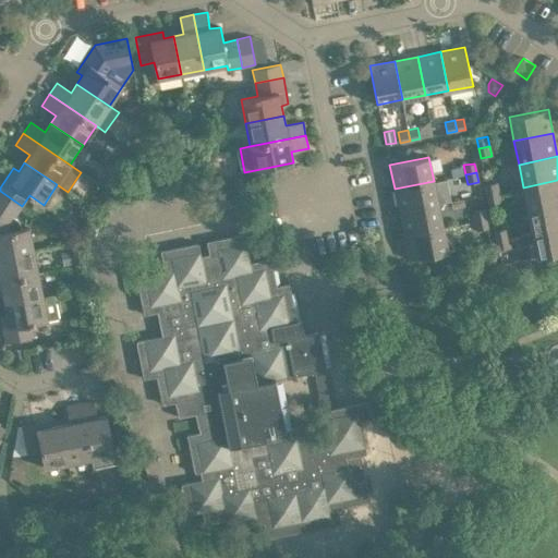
[(528,210),(557,204),(557,180),(523,187),(528,210)]
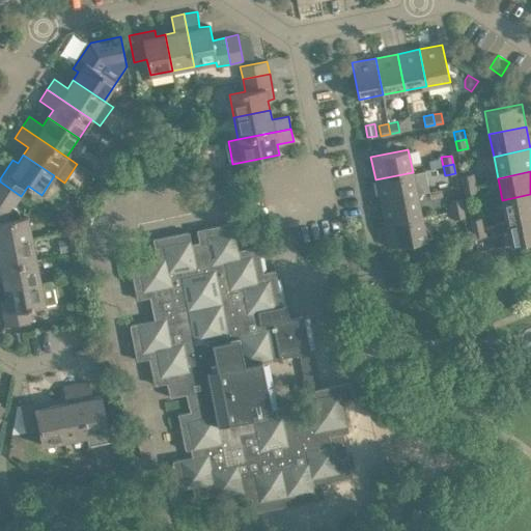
[(413,172),(375,179),(380,201),(417,194),(413,172)]
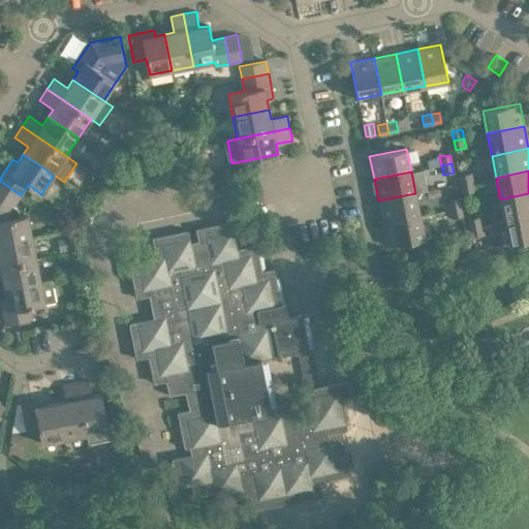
[(470,174),(461,176),(462,184),(472,182),(470,174)]
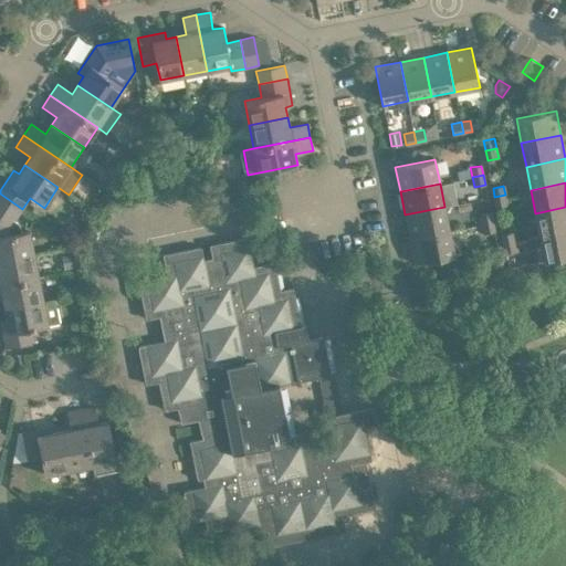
[(0,194),(0,210),(14,221),(22,209),(0,194)]
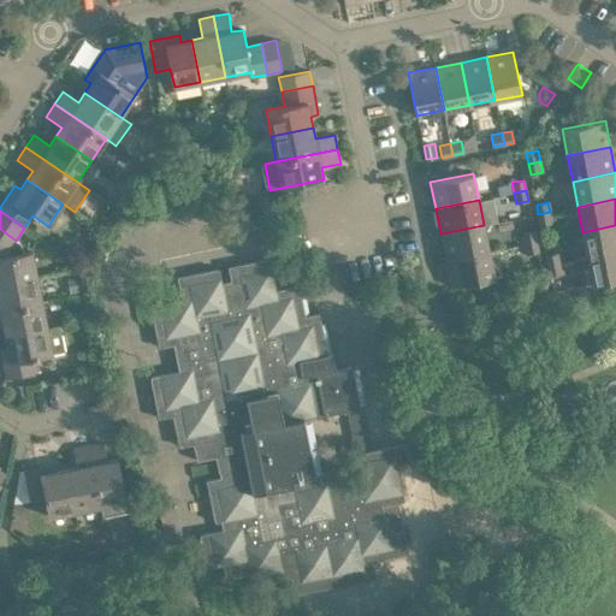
[(540,225),(552,223),(550,212),(538,214),(540,225)]
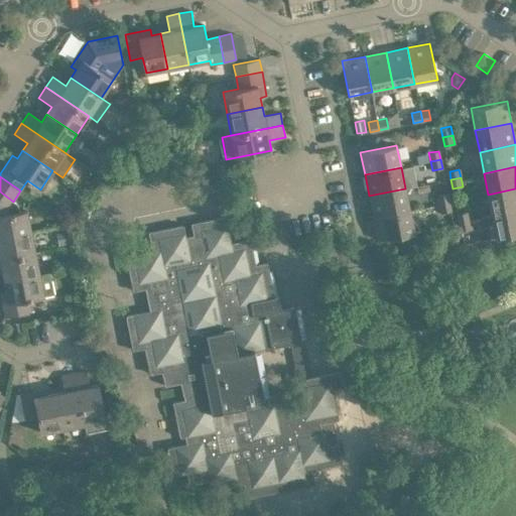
[(405,188),(369,196),(374,218),(409,210),(405,188)]
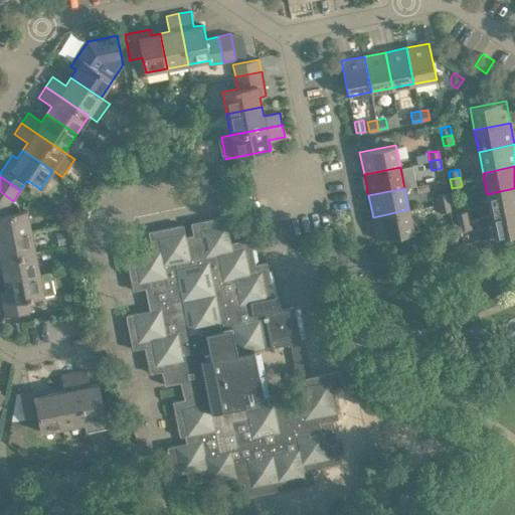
[(514,188),(487,194),(492,215),(514,210),(514,188)]
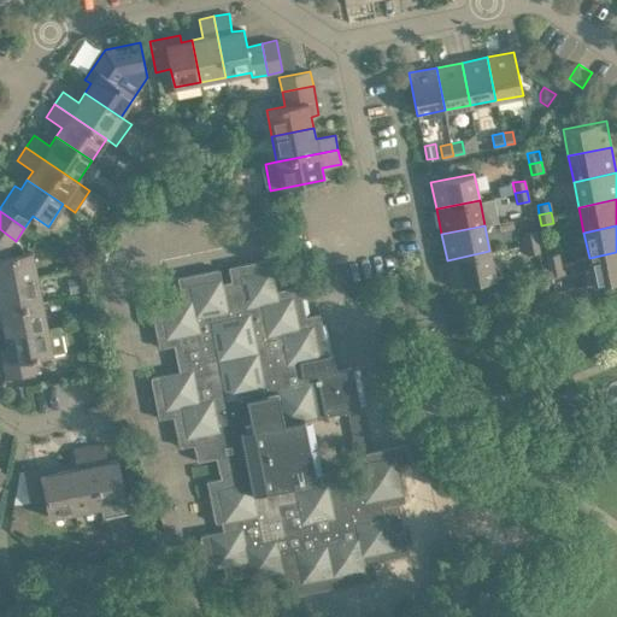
[(0,229),(0,283),(37,277),(33,251),(23,253),(21,244),(16,241),(0,229)]
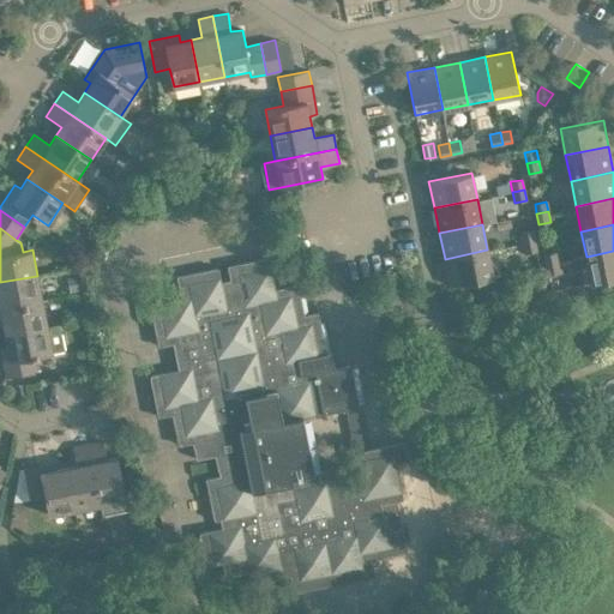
[(533,230),(521,233),(523,244),(535,241),(533,230)]
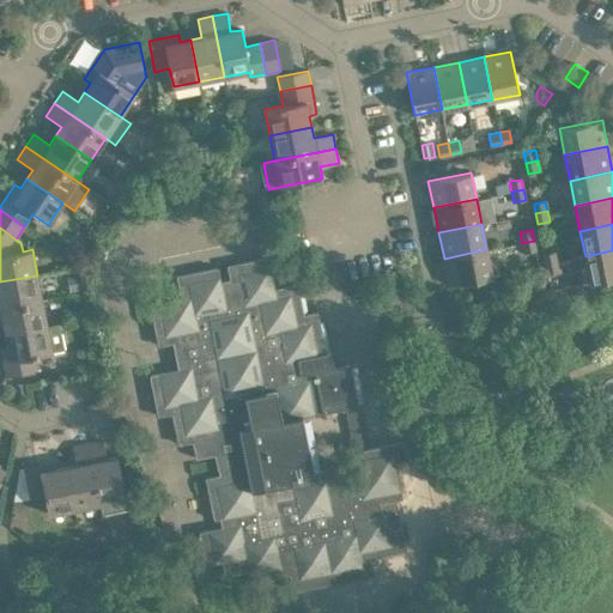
[(523,253),(535,250),(534,241),(522,243),(523,253)]
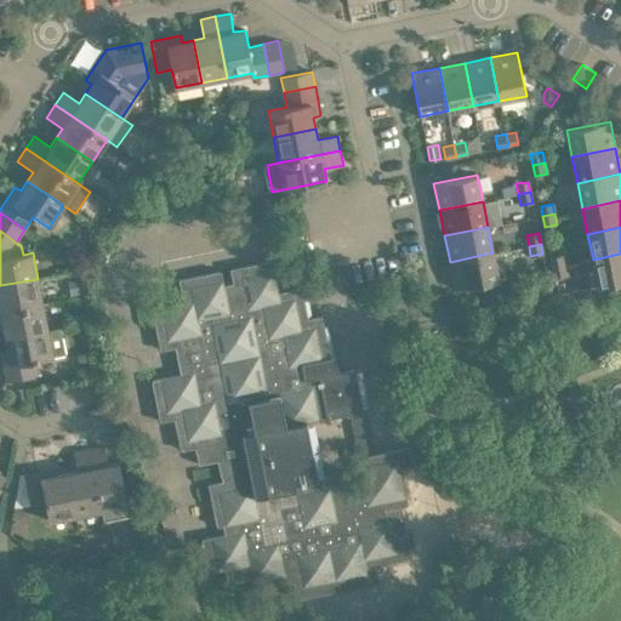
[(455,289),(499,280),(493,252),(450,262),(455,289)]
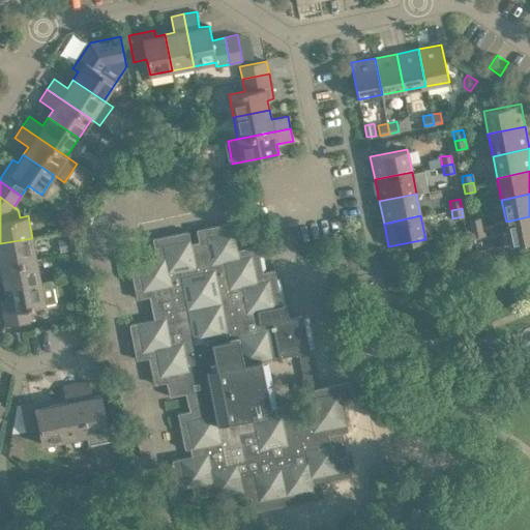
[(510,244),(529,240),(529,216),(506,222),(510,244)]
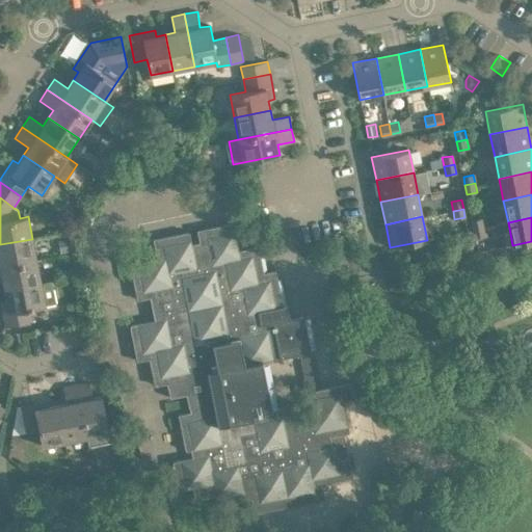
[(482,218),(472,220),(474,230),(484,228),(482,218)]
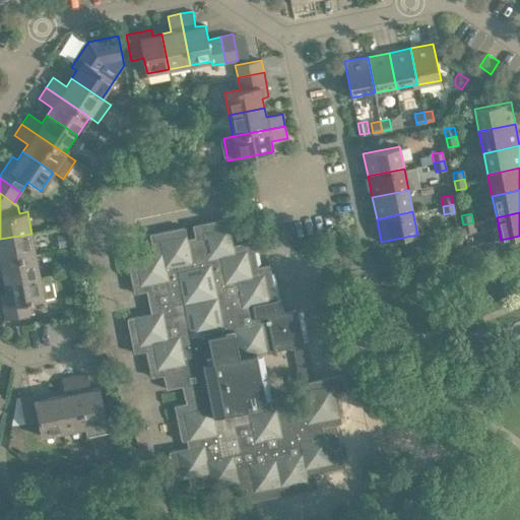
[(276,300),(269,264),(257,267),(252,241),(234,245),(229,218),(193,225),(195,237),(188,239),(185,226),(150,234),(153,253),(127,258),(134,293),(146,290),(151,313),(127,318),(134,352),(146,350),(151,377),(164,374),(167,388),(183,385),(186,403),(175,405),(182,441),(187,440),(188,447),(169,451),(175,478),(189,476),(191,488),(210,484),(212,494),(246,486),(249,501),(317,488),(314,473),(344,467),(341,447),(336,424),(341,423),(335,392),(346,389),(343,374),(299,383),(304,404),(290,407),(288,395),(268,399),(259,352),(304,344),(297,309),(284,311),(282,299),(276,300)]
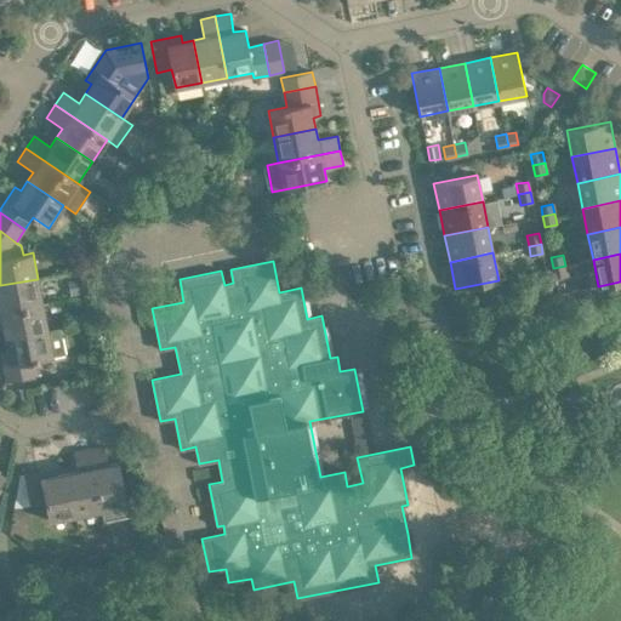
[(556,278),(568,275),(565,266),(553,268),(556,278)]
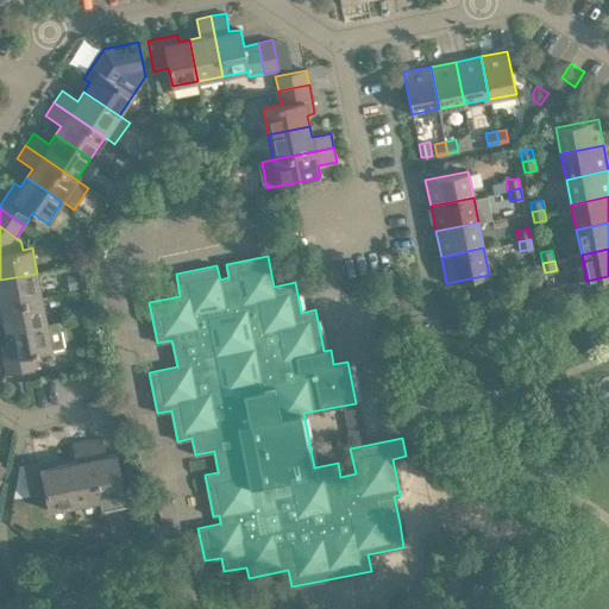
[(80,272),(67,275),(69,290),(83,287),(80,272)]
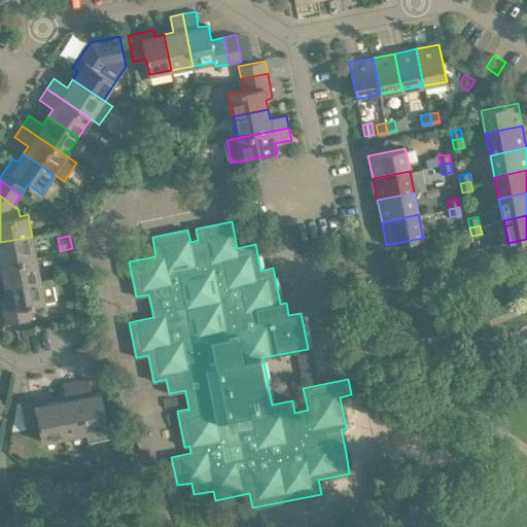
[(0,265),(36,258),(32,237),(0,242),(0,265)]
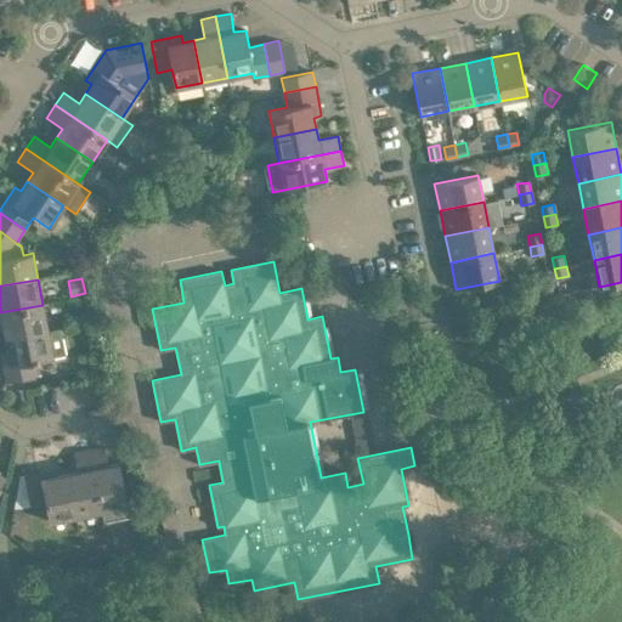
[(0,328),(3,328),(5,339),(47,331),(43,305),(0,312),(0,328)]
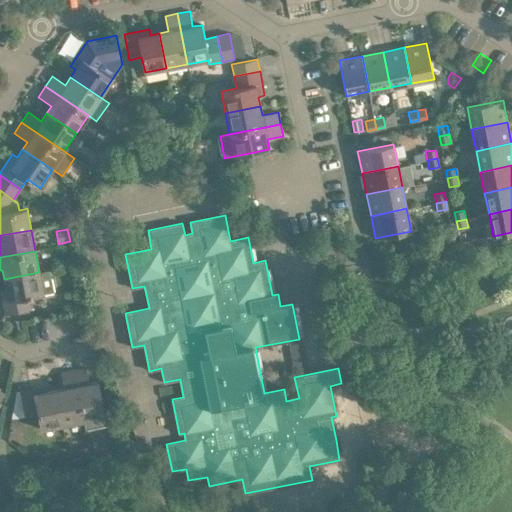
[(6,288),(0,289),(5,314),(31,309),(28,297),(44,294),(39,272),(4,279),(6,288)]
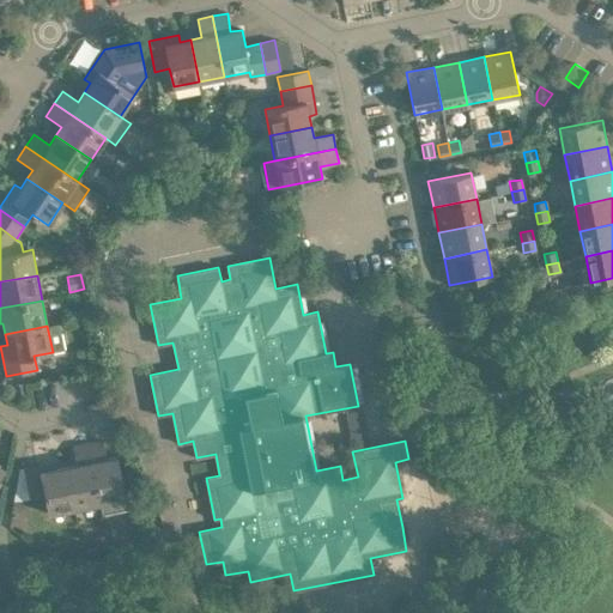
[(58,369),(44,371),(46,383),(59,381),(58,369)]
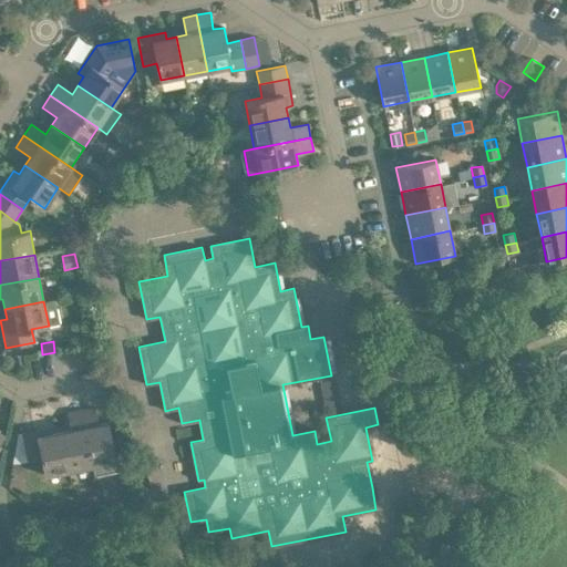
[(22,354),(13,357),(16,368),(24,366),(22,354)]
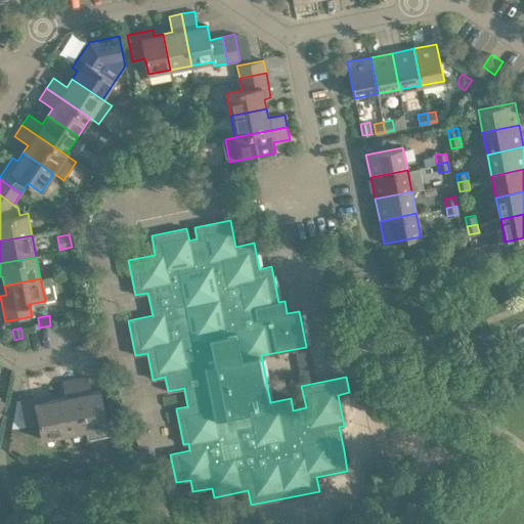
[(110,435),(100,390),(91,392),(88,376),(75,379),(85,431),(87,439),(110,435)]
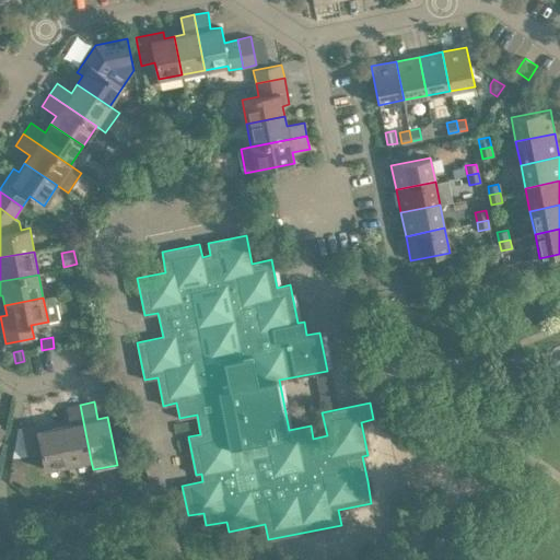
[(67,407),(70,424),(60,427),(68,465),(91,461),(80,405),(67,407)]
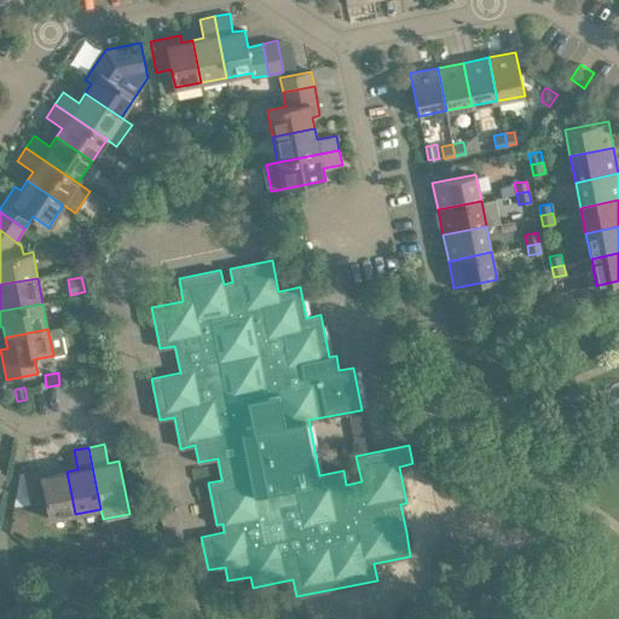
[(446,460),(428,462),(431,474),(449,470),(446,460)]
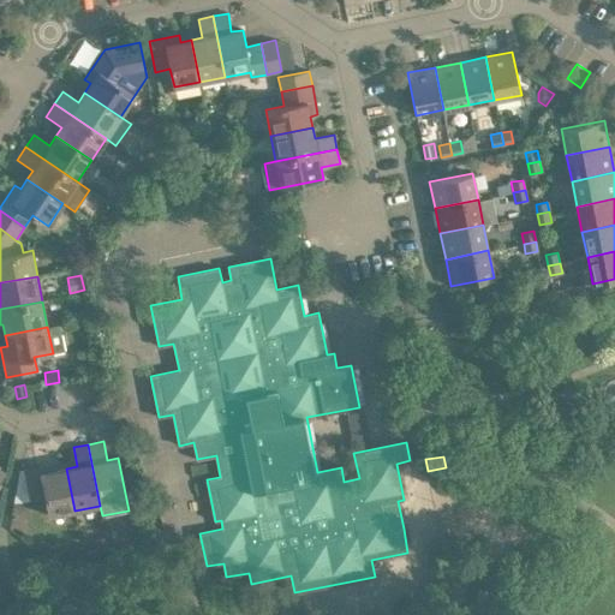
[(21,470),(15,503),(46,497),(49,515),(75,511),(66,469),(55,471),(54,464),(21,470)]
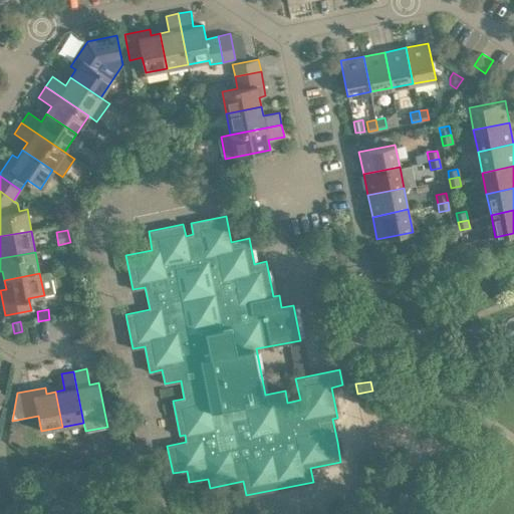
[(89,448),(78,450),(80,460),(91,458),(89,448)]
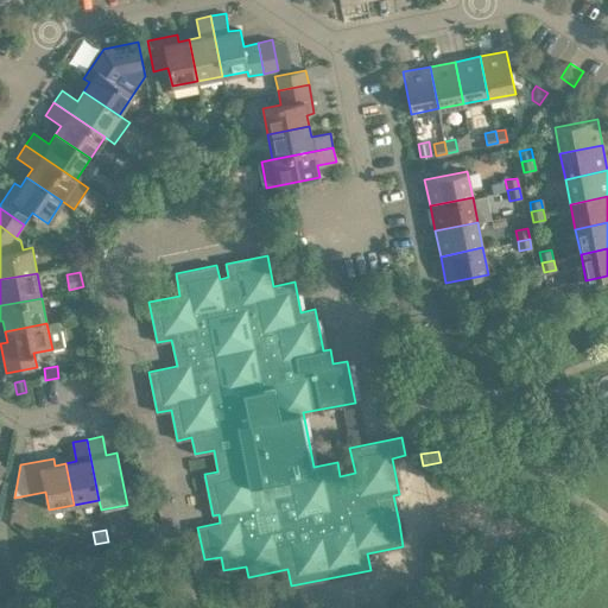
All buildings are outlined.
